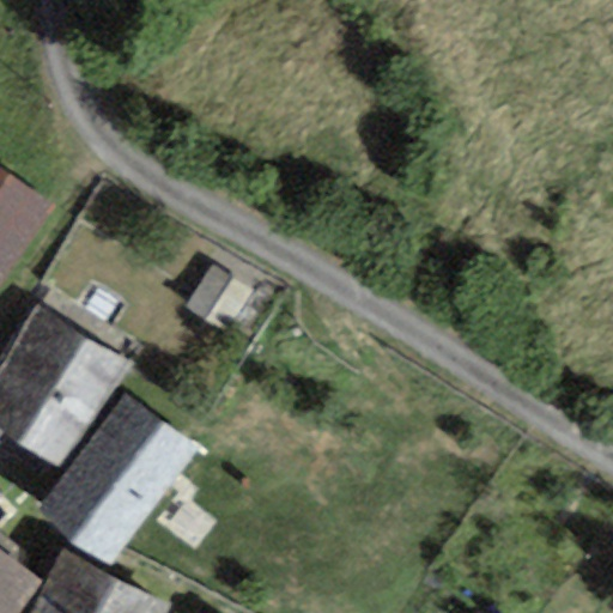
[(0,283),(52,210),(0,173),(0,283)]
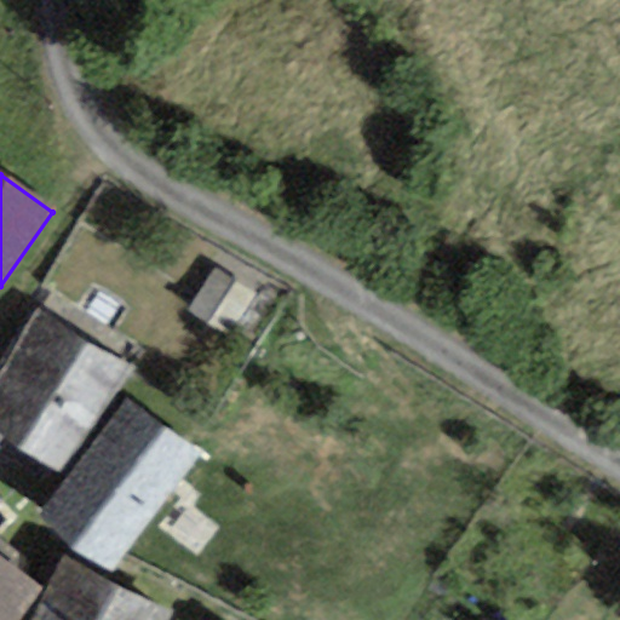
[(256,294),(213,269),(184,315),(227,342),(256,294)]
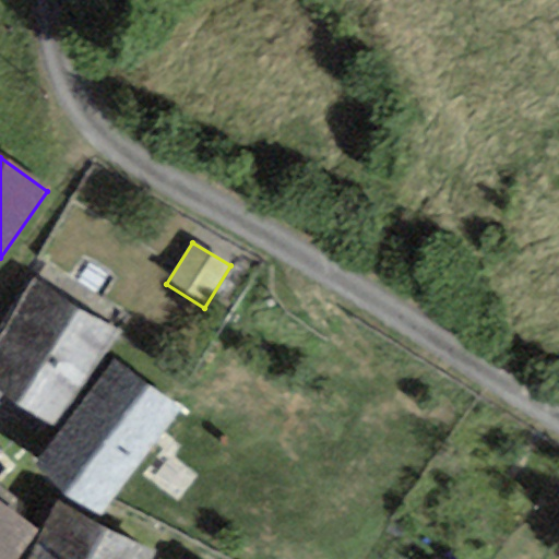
[(34,280),(0,335),(0,395),(56,429),(116,330),(34,280)]
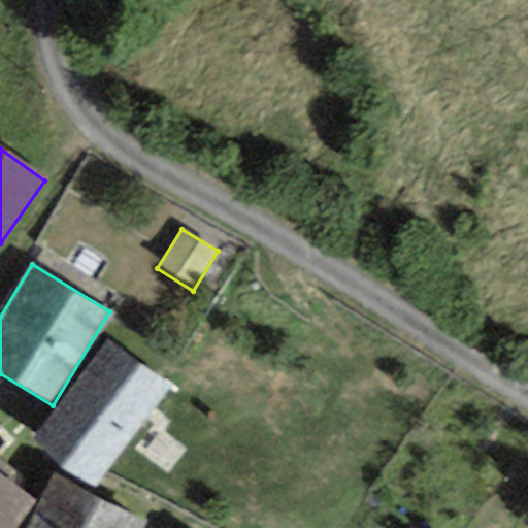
[(171,383),(107,338),(31,446),(95,490),(171,383)]
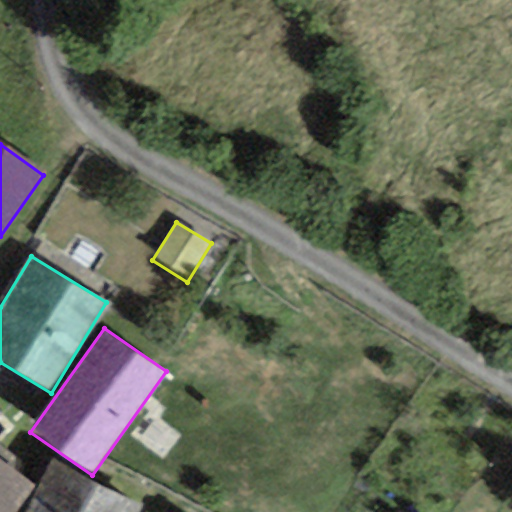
[(139,511),(141,508),(52,462),(26,511),(139,511)]
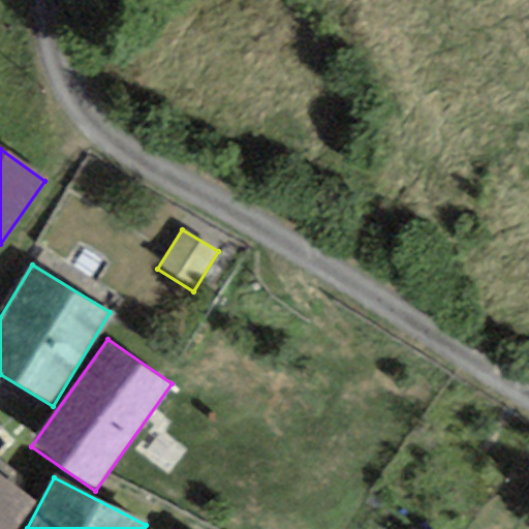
[(0,528),(14,528),(34,502),(0,478),(0,528)]
